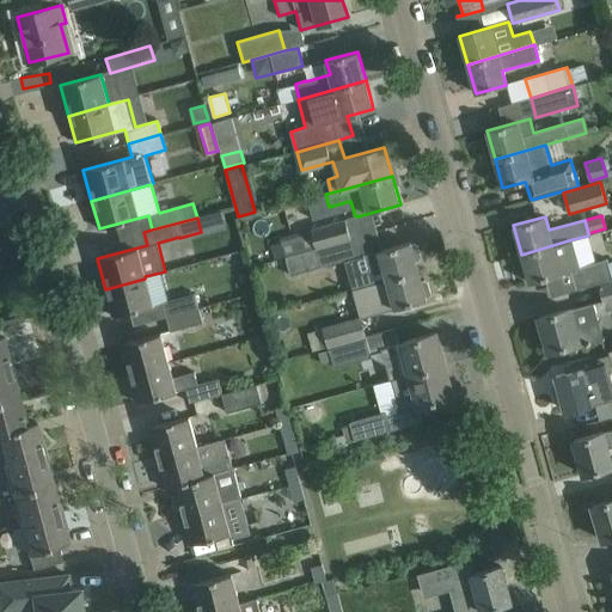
[(352,238),(347,219),(311,228),(312,234),(271,245),(276,259),(286,256),(316,248),(352,238)]
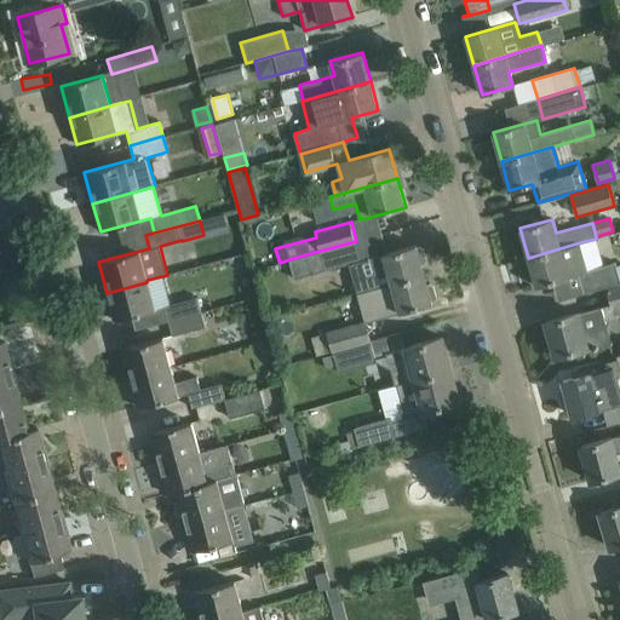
[(361,259),(356,241),(320,251),(290,259),(293,276),(361,259)]
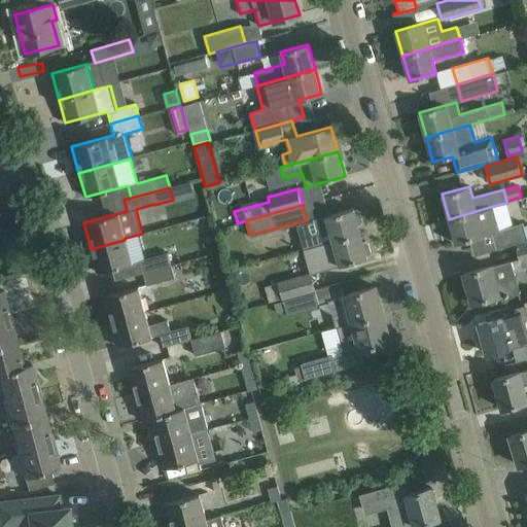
[(493,206),(449,219),(456,244),(483,236),(483,235),(491,233),(495,250),(526,240),(526,238),(526,237),(526,225),(523,226),(522,222),(499,230),(493,206)]
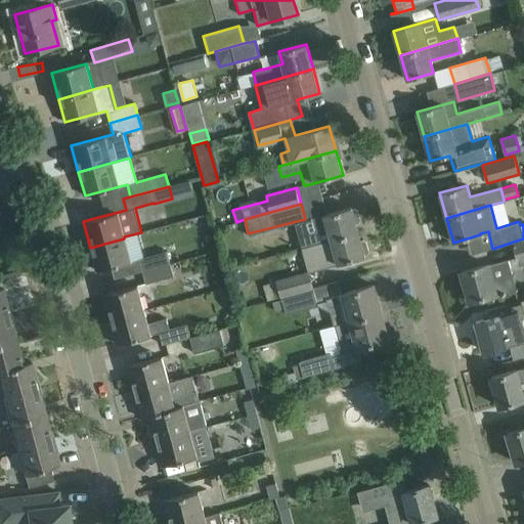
[(308,234),(311,244),(358,231),(356,223),(359,222),(360,219),(358,210),(355,208),(352,209),(352,207),(328,214),(312,217),(316,232),(308,234)]
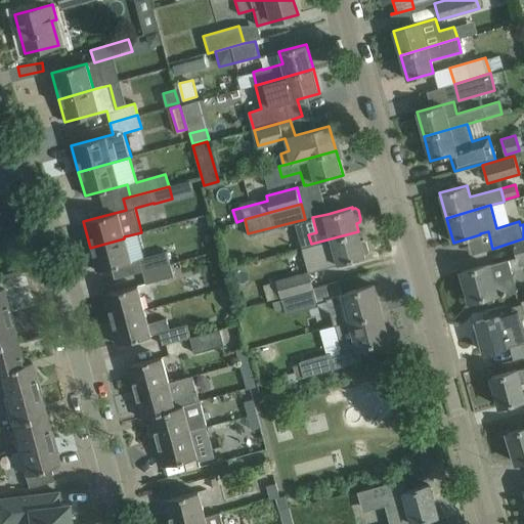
[(358,231),(311,244),(311,245),(302,248),(306,264),(337,256),(339,264),(365,256),(365,255),(367,254),(369,251),(366,242),(363,239),(360,241),(358,231)]
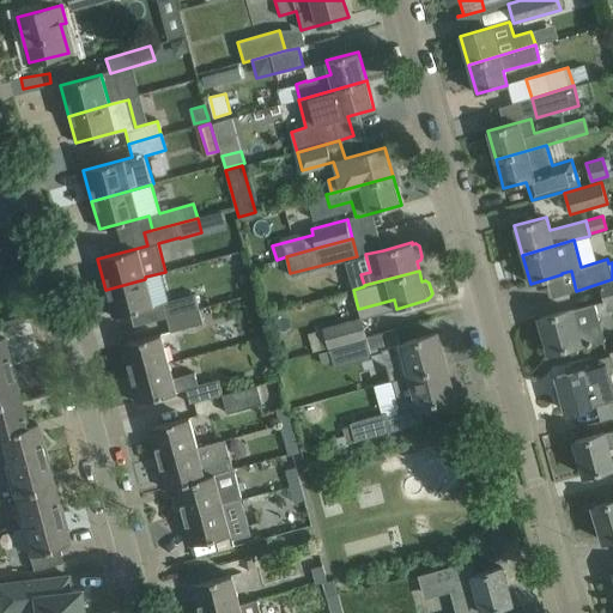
[(145,279),(105,290),(113,317),(153,307),(145,279)]
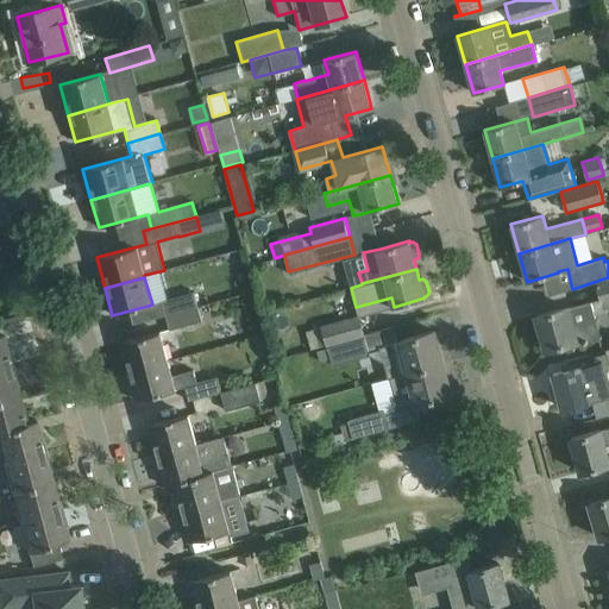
[(608,280),(595,284),(602,311),(608,308),(608,280)]
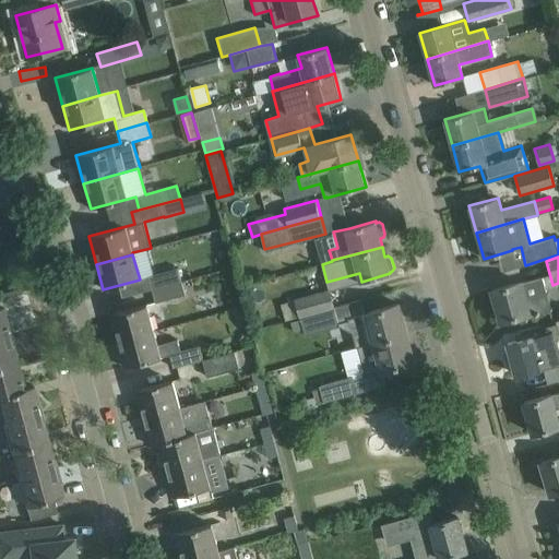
[(177,269),(149,277),(152,289),(181,282),(177,269)]
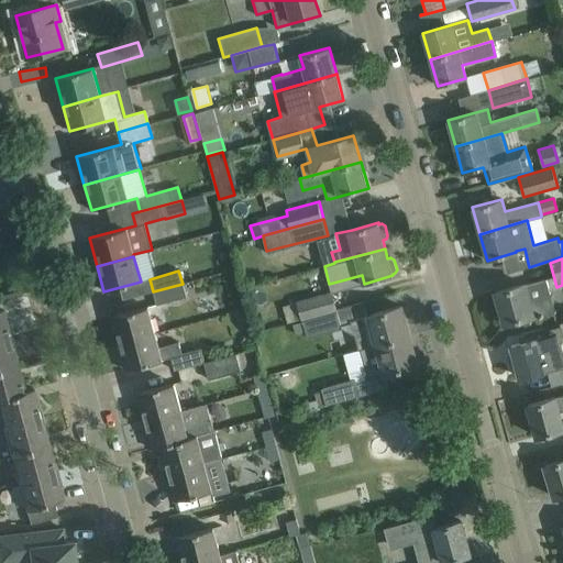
[(505,323),(532,316),(532,319),(555,312),(545,279),(523,285),(523,284),(496,291),(505,323)]
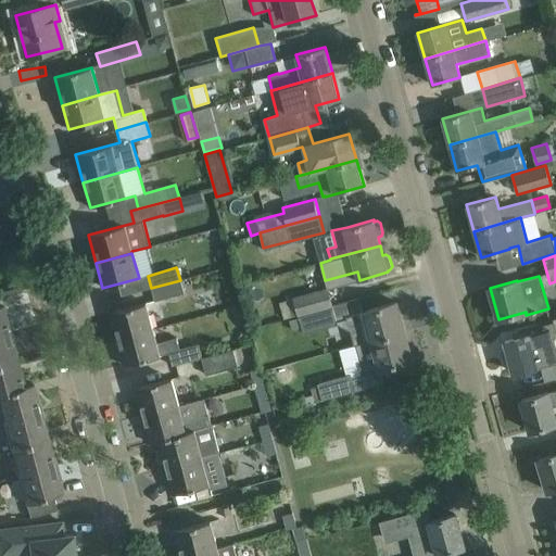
[(184,294),(180,280),(151,288),(155,302),(184,294)]
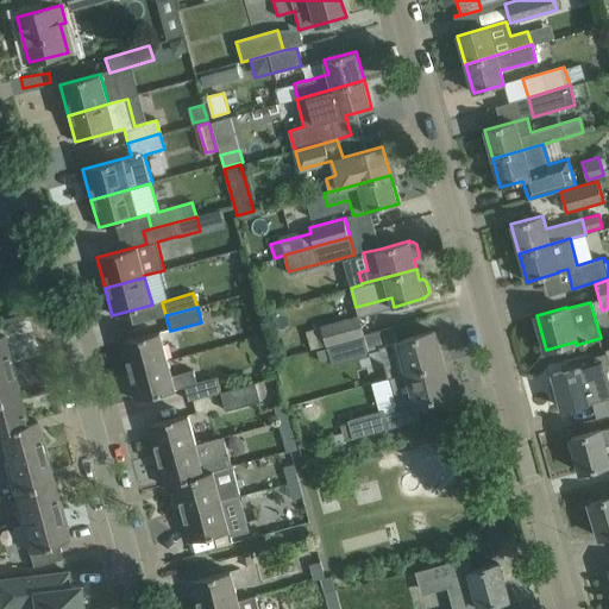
[(320,347),(327,345),(364,336),(358,315),(320,325),(321,327),(315,328),(320,347)]
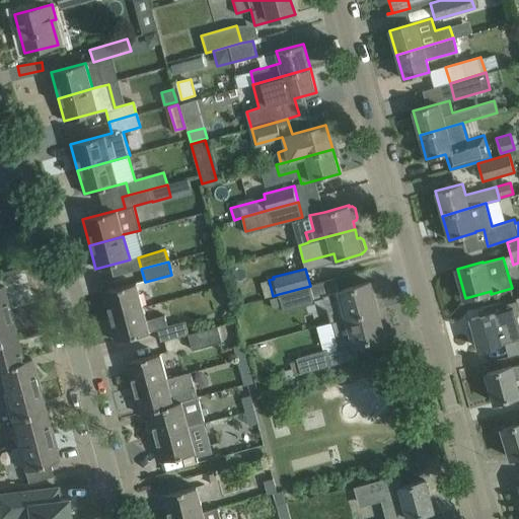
[(332,321),(332,322),(377,310),(370,282),(340,290),(340,291),(323,296),(330,322),(332,321)]
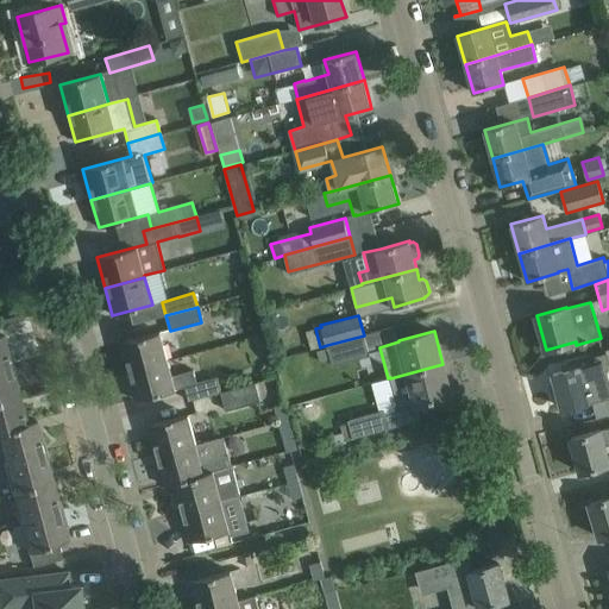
[(120,343),(129,372),(168,362),(159,332),(120,343)]
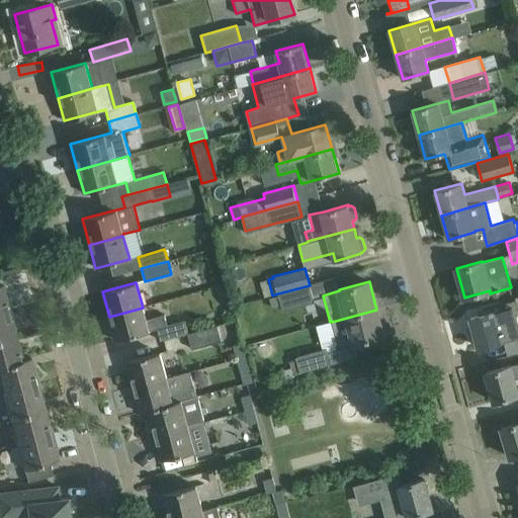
[(0,285),(0,313),(9,311),(3,285),(0,285)]
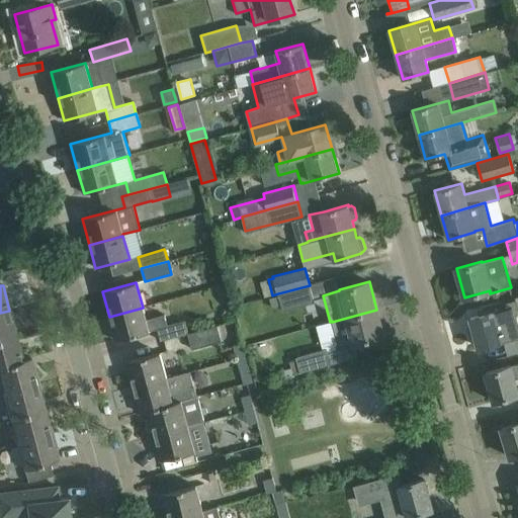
[(310,285),(278,293),(278,295),(281,305),(283,312),(315,303),(310,285)]
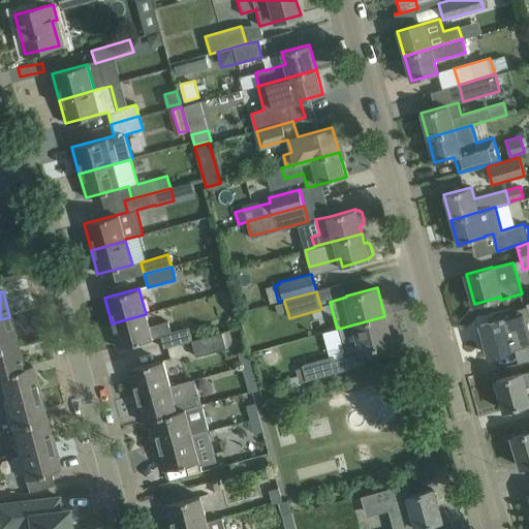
[(287,311),(284,302),(275,305),(277,313),(287,311)]
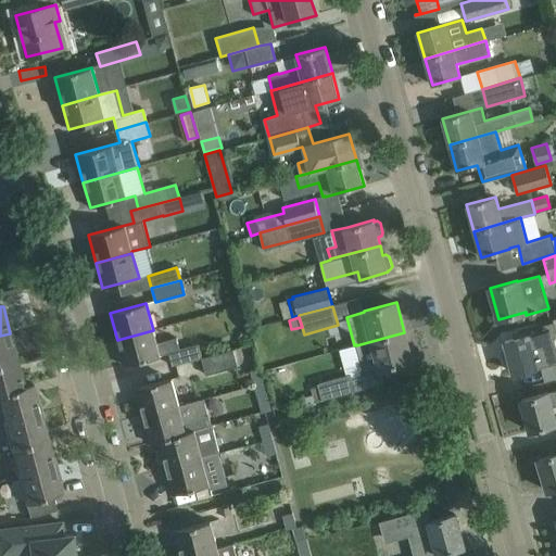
[(513,333),(514,339),(505,341),(514,374),(540,366),(540,367),(555,363),(555,342),(552,329),(531,335),(530,328),(513,333)]
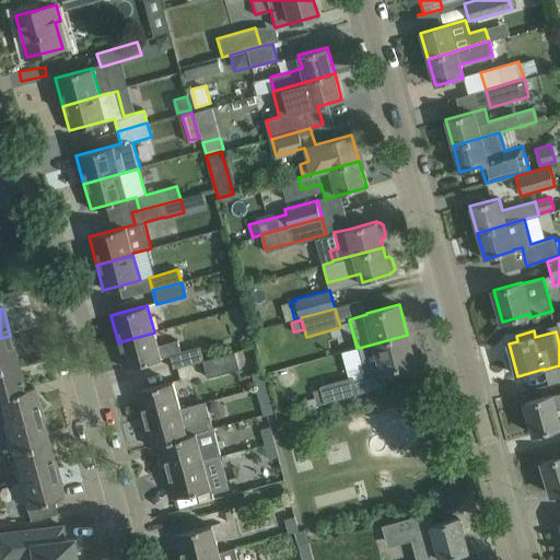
[(154,333),(118,342),(125,368),(170,356),(174,370),(202,362),(199,349),(182,353),(177,340),(158,346),(154,333)]
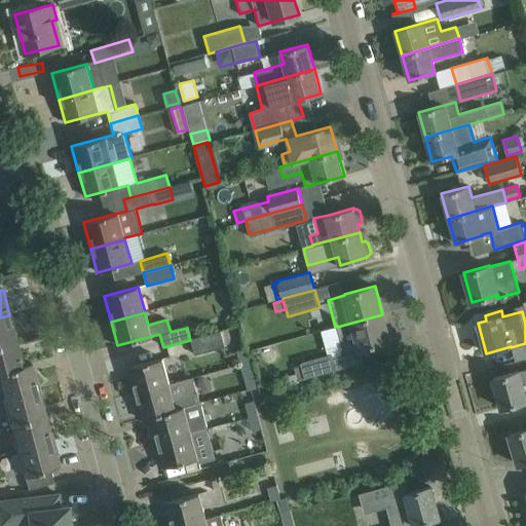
[(382,314),(337,327),(341,343),(340,343),(343,354),(360,349),(389,341),(382,314)]
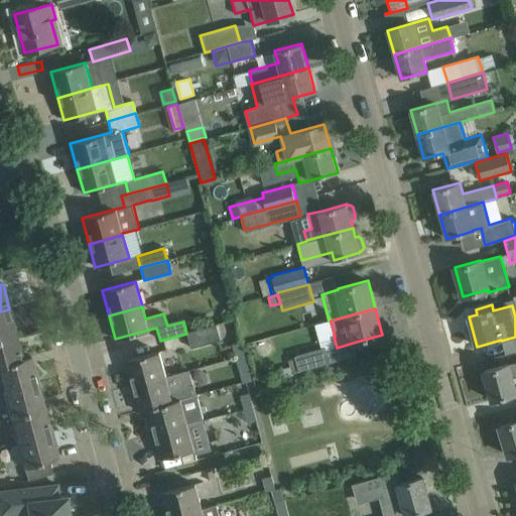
[(0,311),(0,338),(16,335),(9,309),(0,311)]
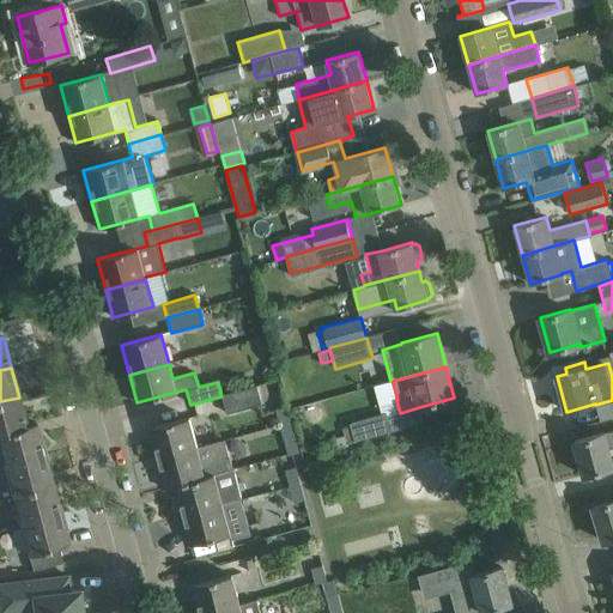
[(259,392),(258,387),(223,396),(228,413),(262,404),(259,392)]
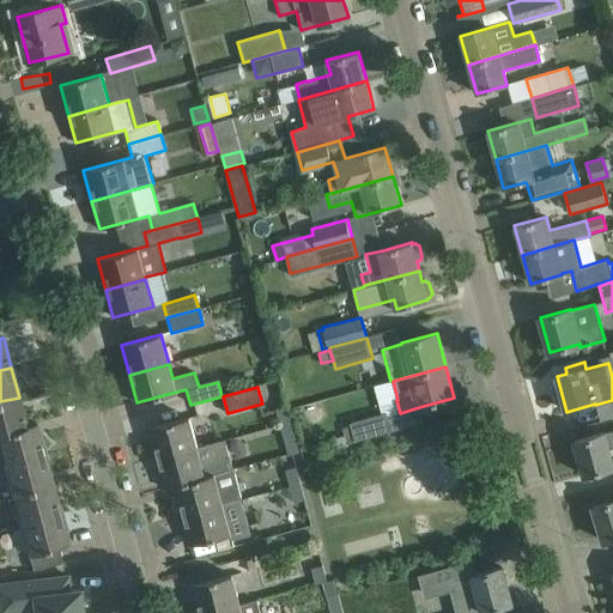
[(0,401),(0,434),(28,426),(19,398),(0,401)]
